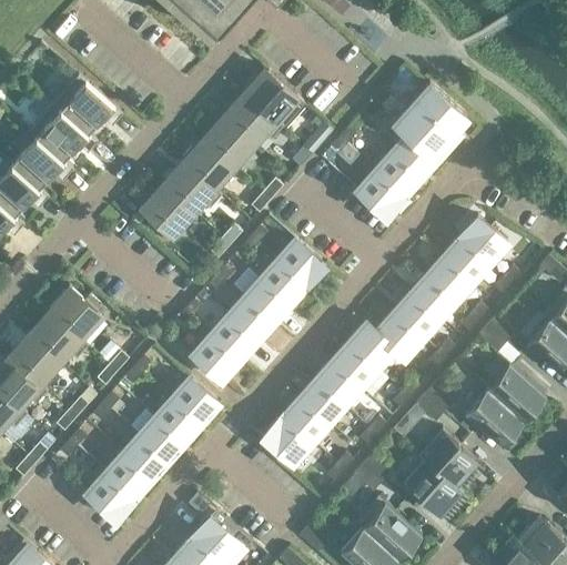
[(162,0),(205,39),(239,0),(162,0)]
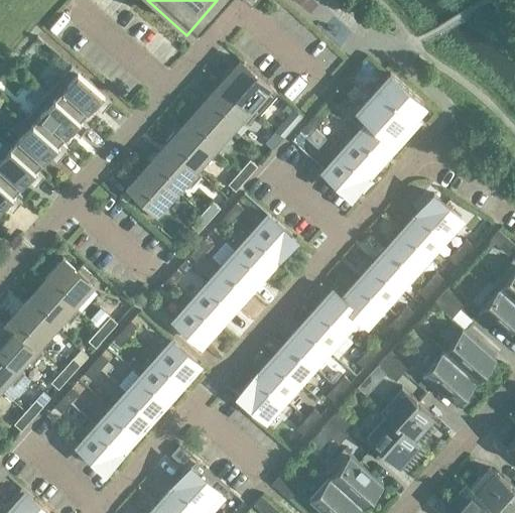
[(221,82),(220,83),(256,115),(256,114),(251,109),(268,91),(270,89),(239,60),(239,61),(238,62),(242,66),(224,86),(221,82)]
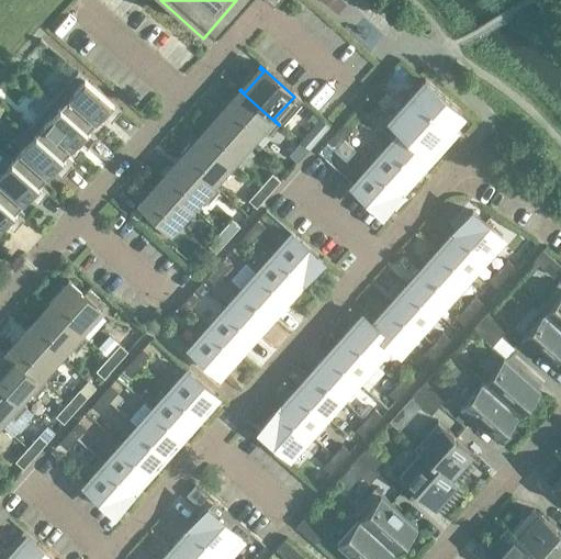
[(77,74),(76,76),(52,102),(86,133),(87,132),(101,115),(110,124),(120,113),(77,74)]
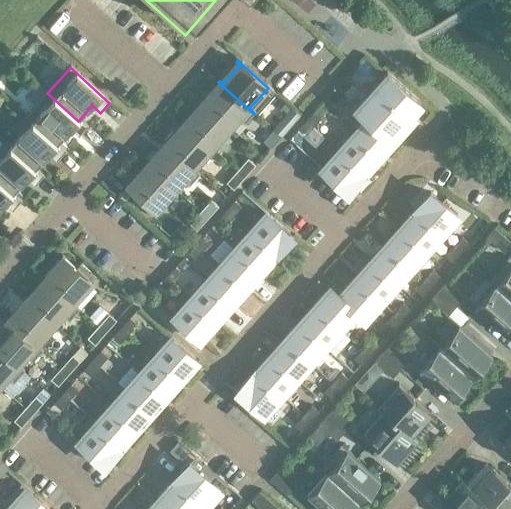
[(320,170),(347,194),(409,124),(405,120),(420,103),(386,73),(355,108),(366,119),(320,170)]
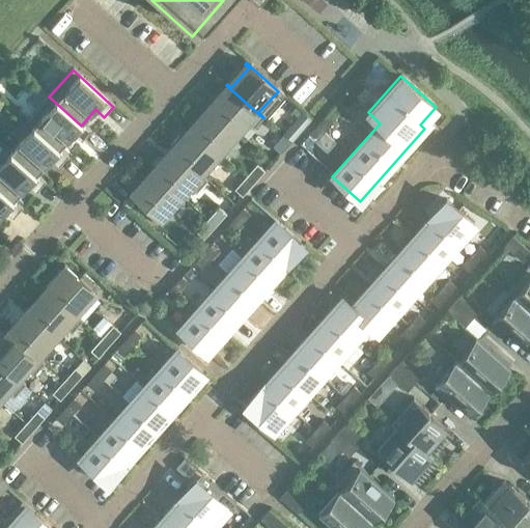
[(356,83),(347,92),(355,100),(363,89),(356,83)]
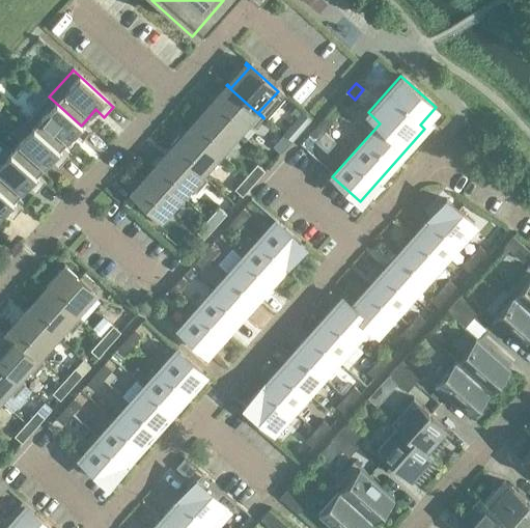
[(263,118),(226,85),(226,86),(229,89),(212,109),(207,106),(207,107),(239,135),(247,126),(252,131),(263,118)]
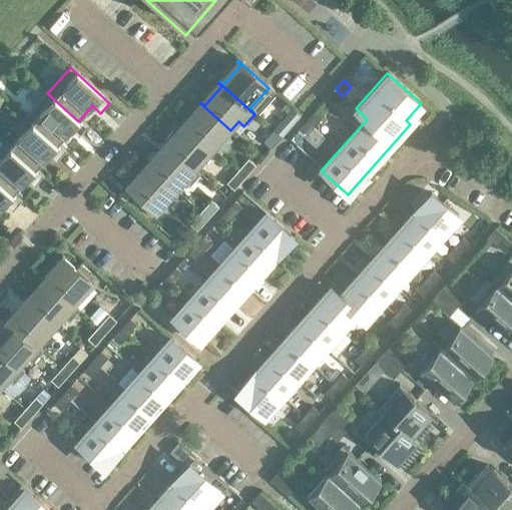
[(336,89),(327,99),(334,105),(343,96),(336,89)]
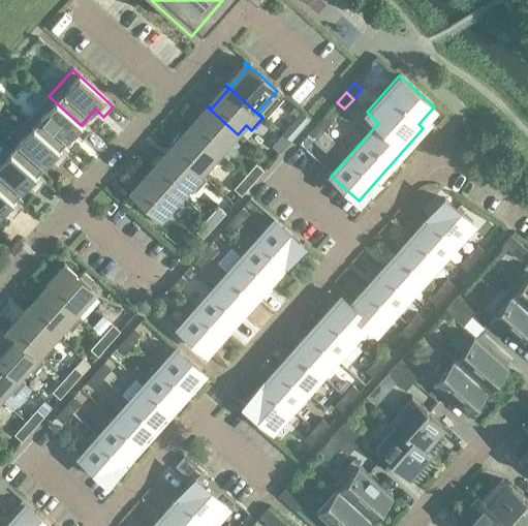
[(81,125),(49,96),(26,121),(58,150),(59,149),(72,134),(81,143),(90,131),(82,124),(81,125)]
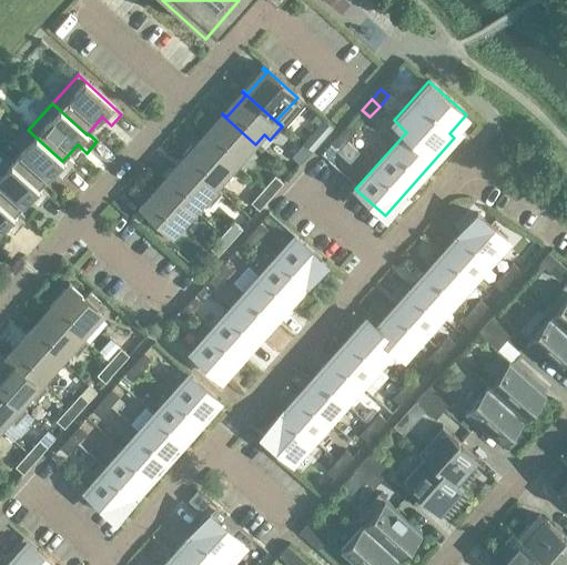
[(235,167),(255,144),(222,114),(221,114),(225,118),(206,140),(202,137),(201,137),(235,167)]
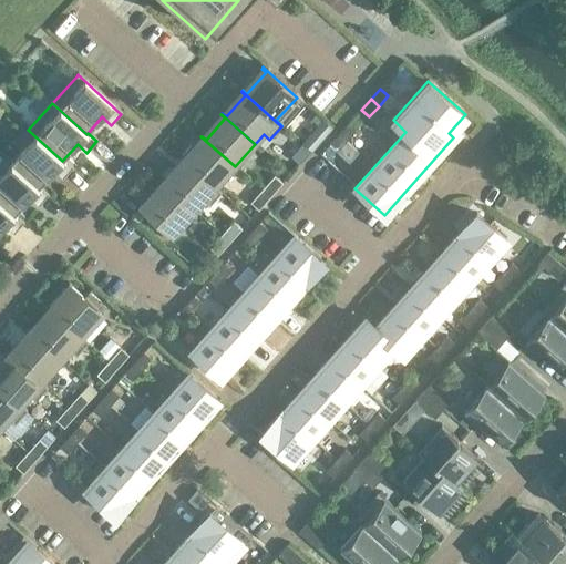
[(340,133),(338,135),(346,143),(356,132),(348,125),(340,133)]
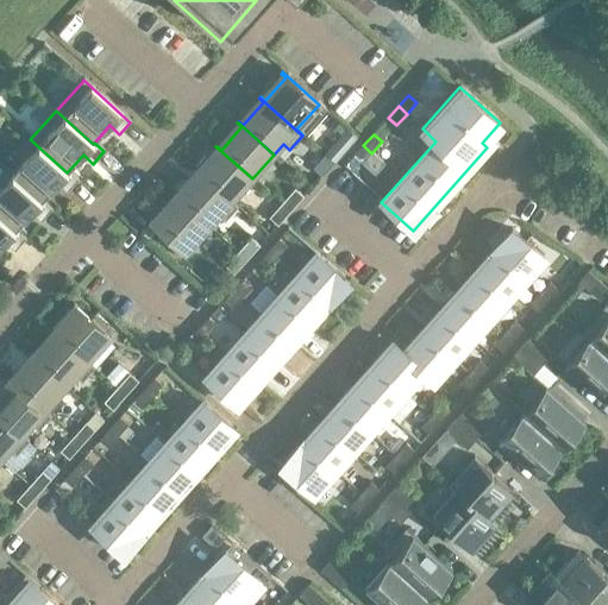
[(67,172),(30,139),(29,142),(36,147),(12,175),(5,169),(4,169),(41,202),(42,201),(56,184),(67,193),(77,181),(68,171),(67,172)]
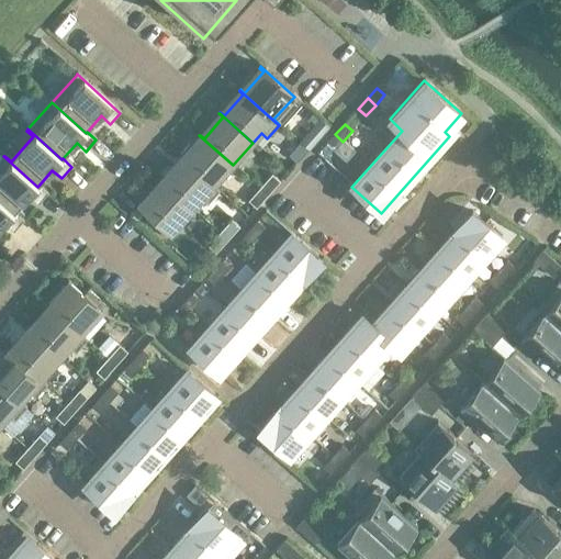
[(307,152),(320,137),(312,131),(300,144),(307,152)]
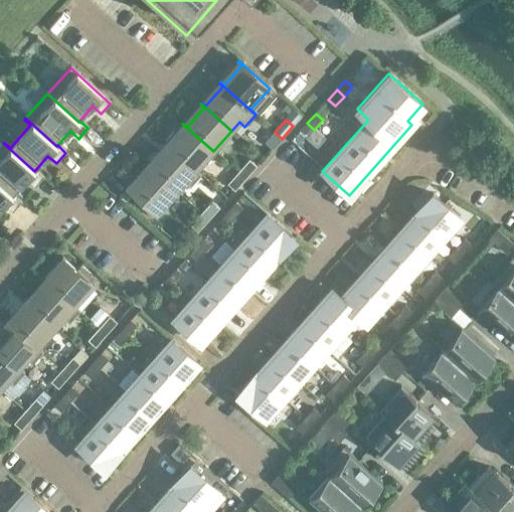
[(307,123),(298,133),(305,140),(314,130),(307,123)]
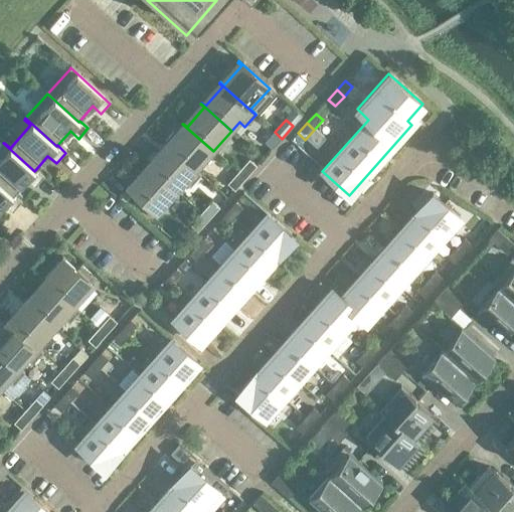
[(213,151),(182,124),(182,125),(185,128),(168,147),(165,144),(164,145),(200,177),(200,176),(195,171),(213,151)]
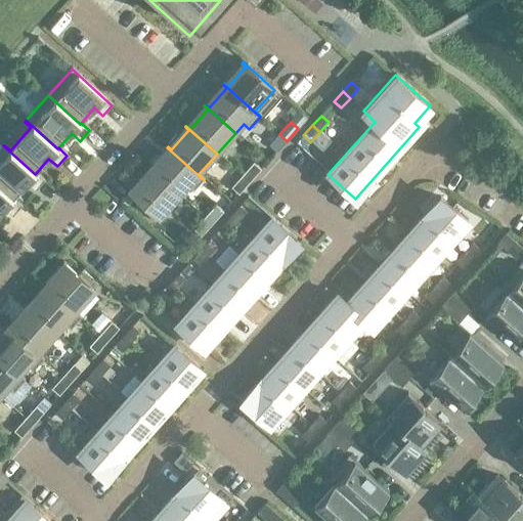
[(275,154),(287,141),(279,134),(268,146),(275,154)]
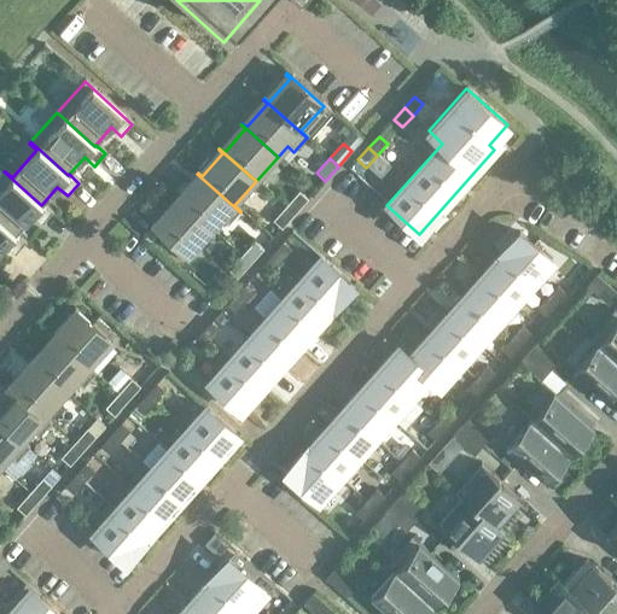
[(41,205),(4,171),(0,175),(0,222),(15,235),(16,234),(30,217),(41,226),(52,214),(42,204),(41,205)]
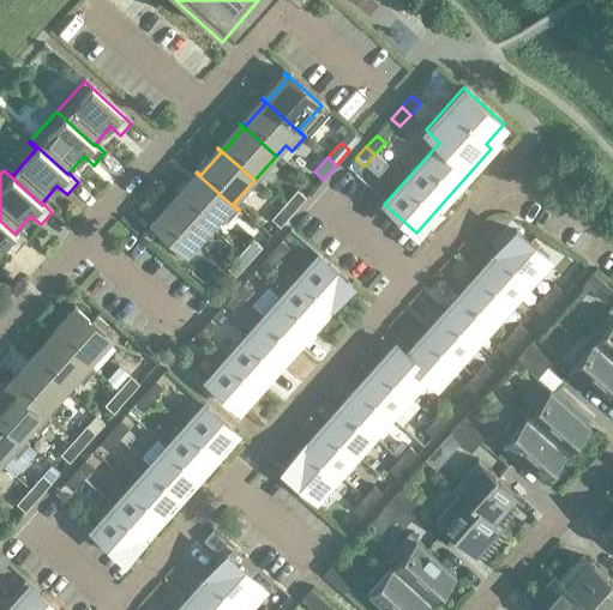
[(239,211),(196,173),(199,177),(179,200),(174,197),(210,230),(220,219),(226,224),(239,211)]
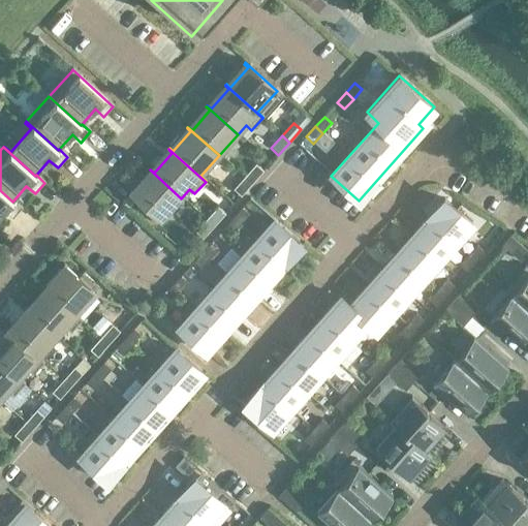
[(252,185),(262,173),(255,165),(244,178),(252,185)]
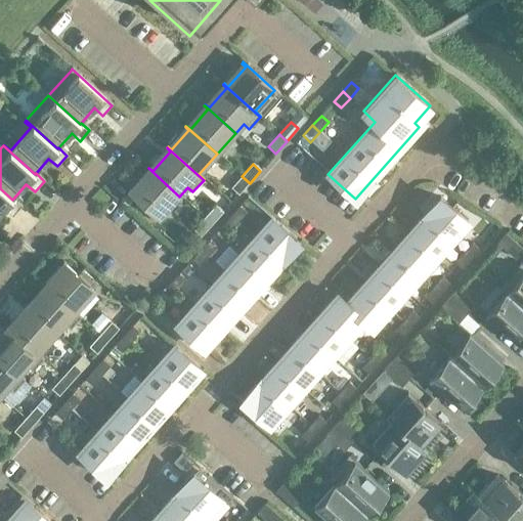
[(161,216),(179,197),(148,168),(147,169),(151,172),(134,191),(130,188),(129,189),(128,190),(146,206),(142,210),(156,222),(160,218),(162,217),(161,216)]
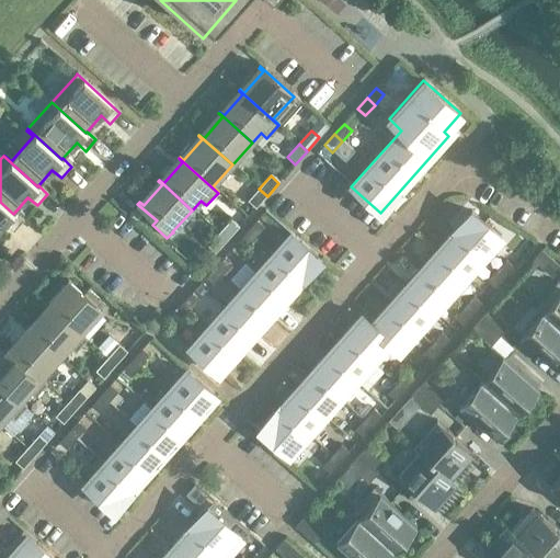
[(255,209),(267,196),(259,189),(247,202),(255,209)]
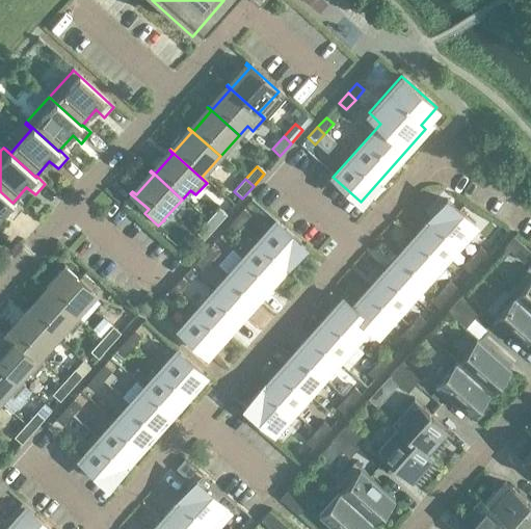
[(12,203),(0,191),(0,216),(3,212),(12,220),(22,209),(14,202),(12,203)]
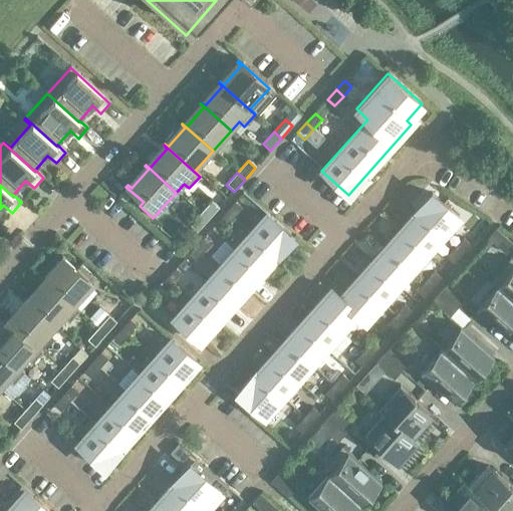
[(431,195),(415,213),(442,237),(458,219),(431,195)]
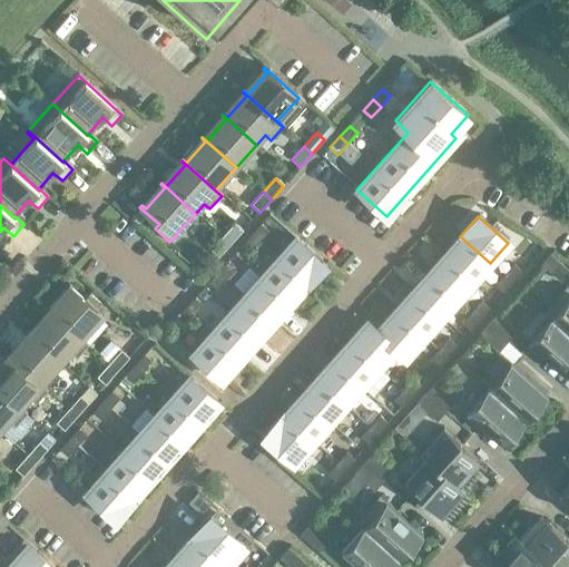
[(231,245),(243,232),(234,224),(222,237),(231,245)]
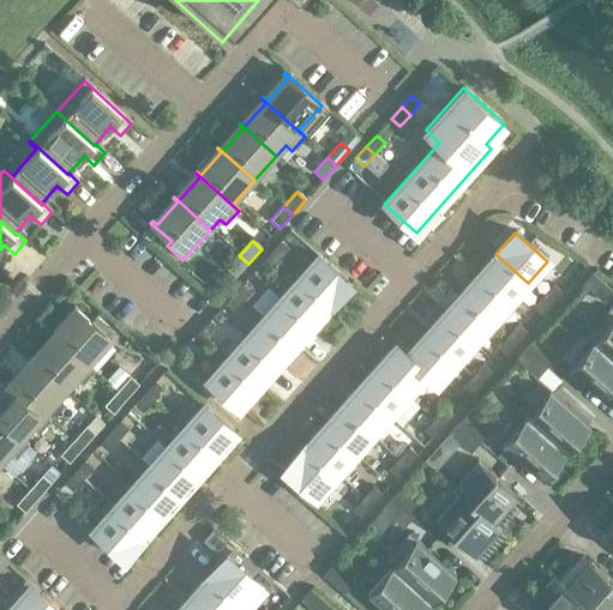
[(281,242),(271,253),(280,261),(289,251),(281,242)]
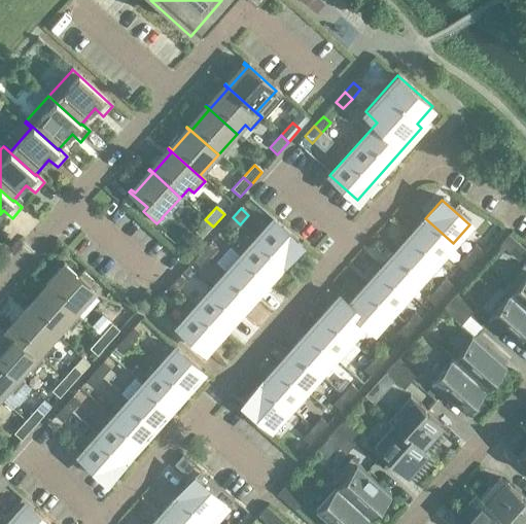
[(233,217),(222,229),(231,235),(240,224),(233,217)]
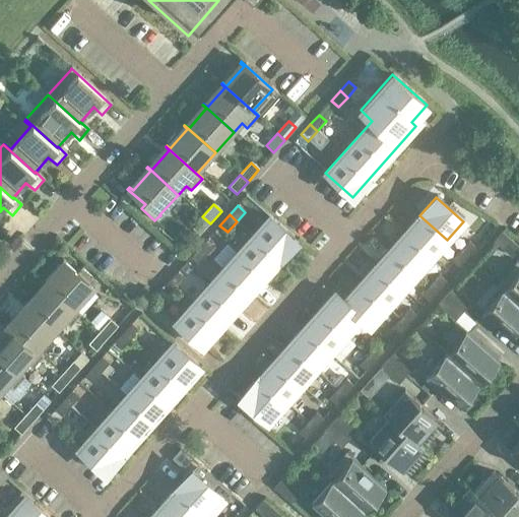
[(447,240),(419,215),(404,233),(432,257),(447,240)]
